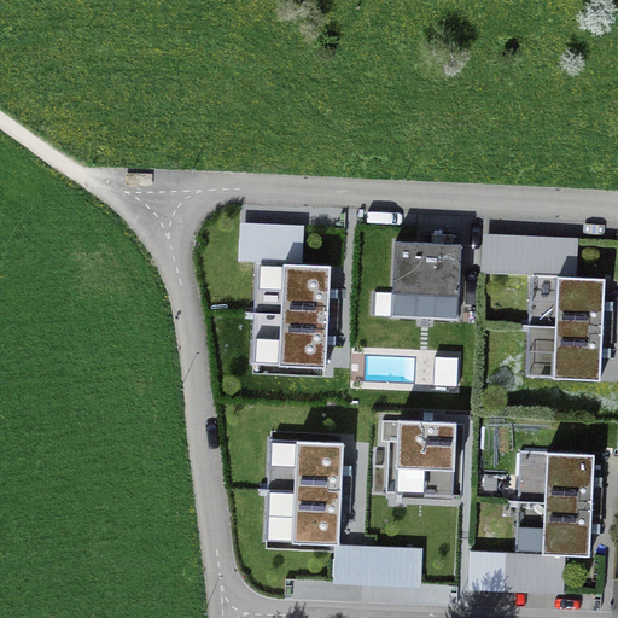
[(482,235),(481,274),(530,277),(575,278),(576,240),(551,239),(529,238),(506,237),(482,235)]
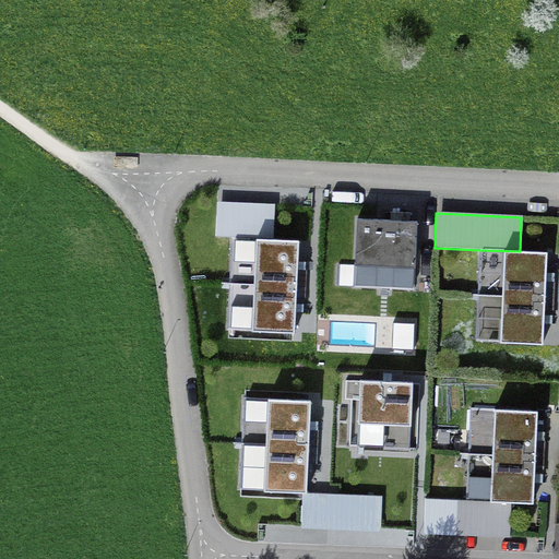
[(414,292),(416,227),(356,225),(354,289),(414,292)]
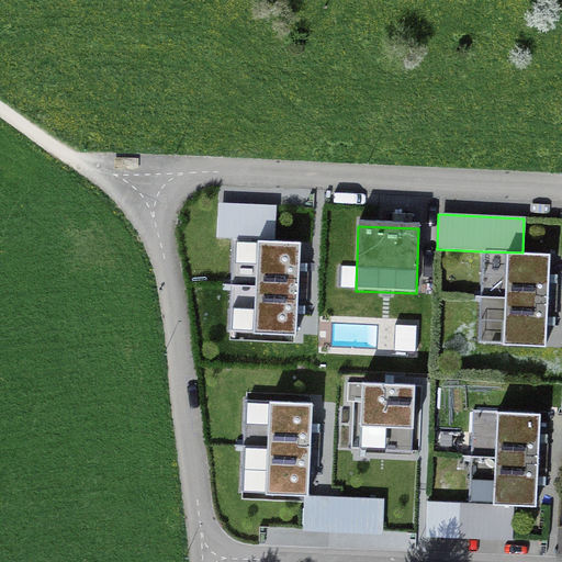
[(299,265),(300,243),(257,240),(253,332),(295,334),(298,311),(299,265)]
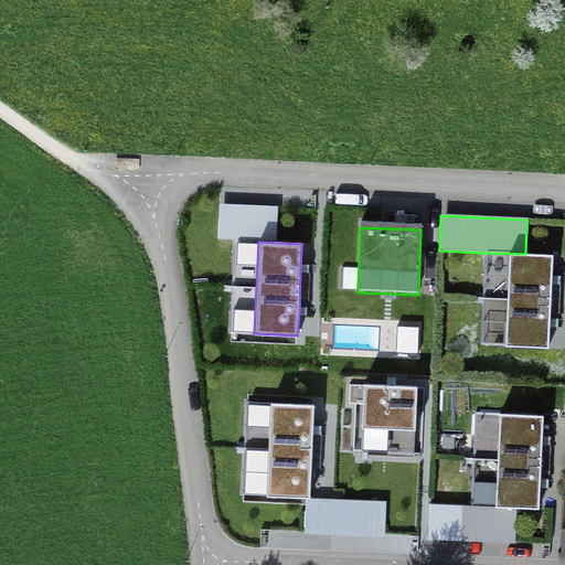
[(550,321),(551,302),(552,278),(553,256),(525,254),(484,253),(480,345),(548,349),(550,321)]
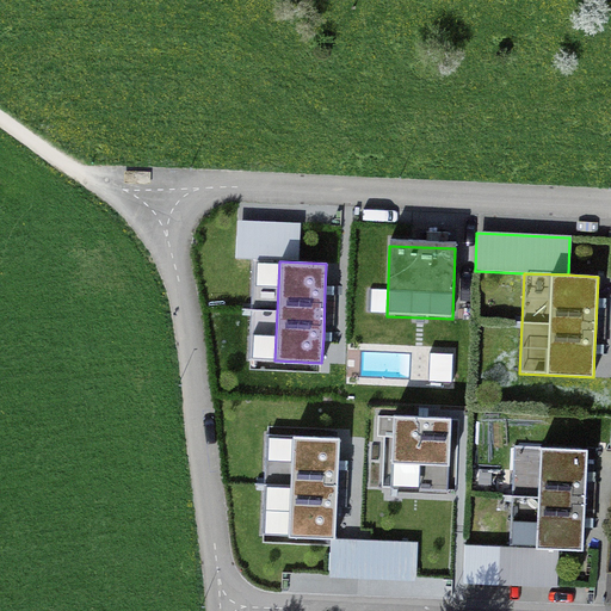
[(362,376),(409,377),(411,355),(363,353),(362,376)]
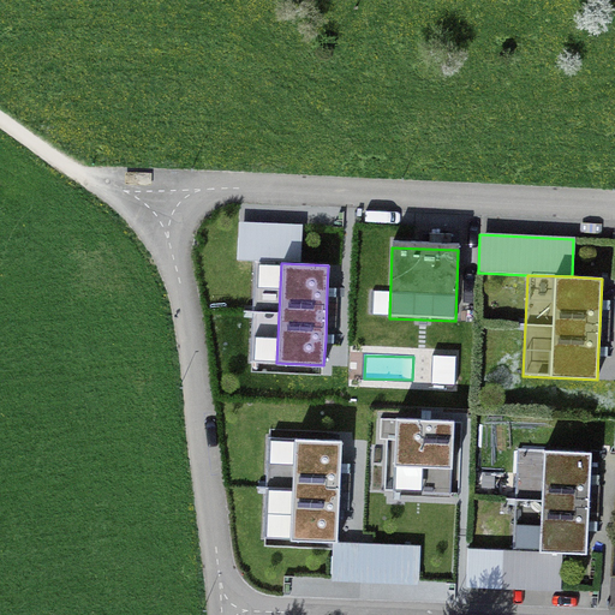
[(592,478),(592,458),(519,457),(515,554),(560,555),(590,555),(590,525),(591,508),(592,478)]
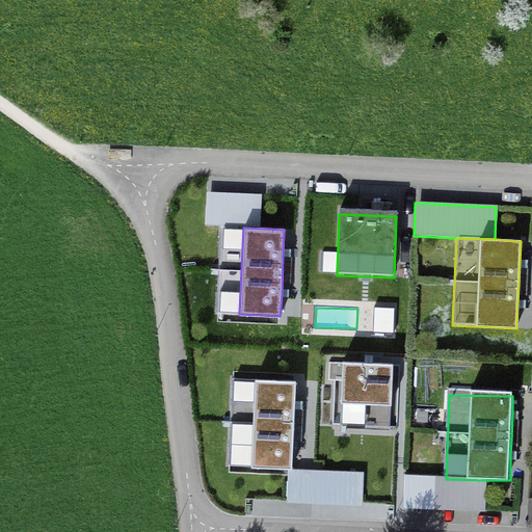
[(425,509),(444,510),(461,510),(483,511),(484,480),(446,479),(445,479),(405,477),(404,509),(425,509)]
